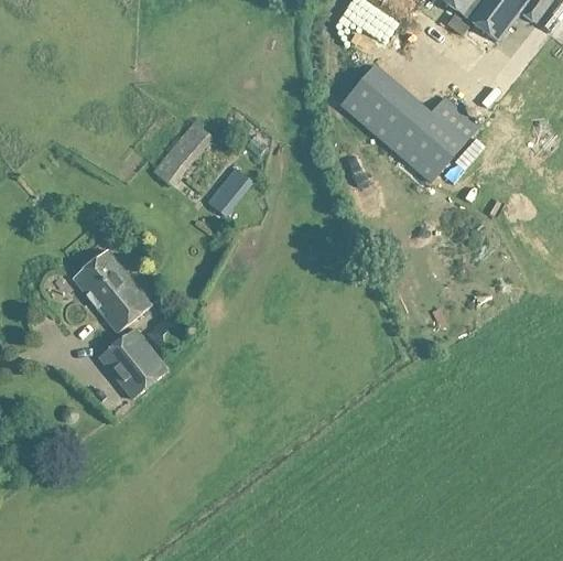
[(441,0),(497,41),(519,11),(521,13),(520,14),(530,21),(531,20),(533,22),(550,0),(441,0)]
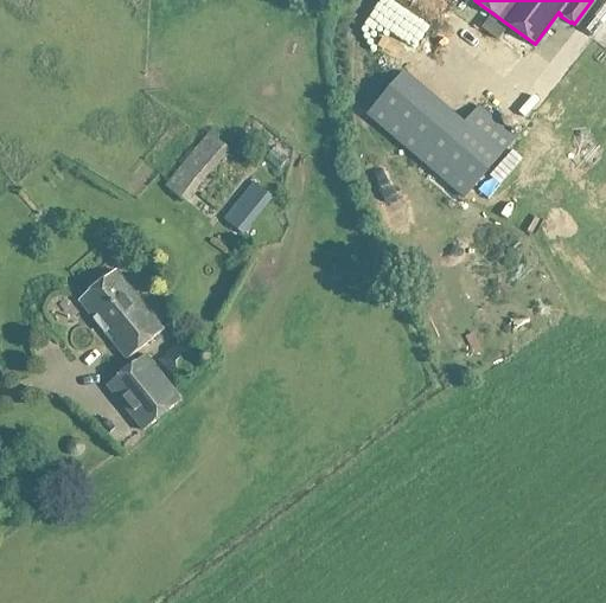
[(429,152),(454,123),(397,74),(372,102),(429,152)]
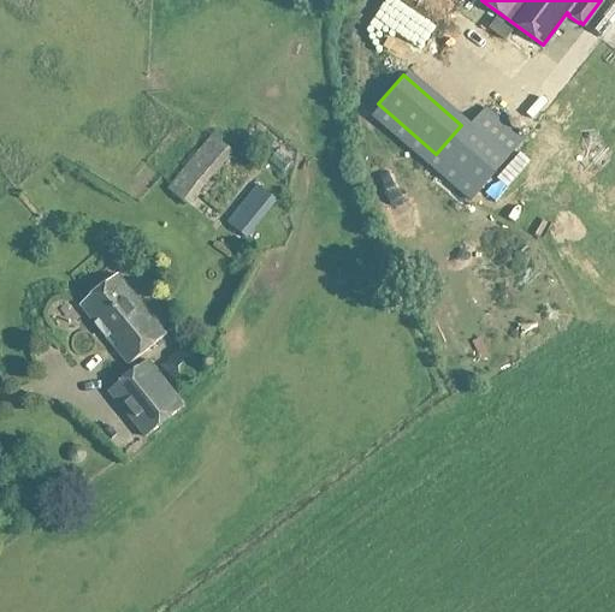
[(212,131),(165,185),(188,205),(232,149),(212,131)]
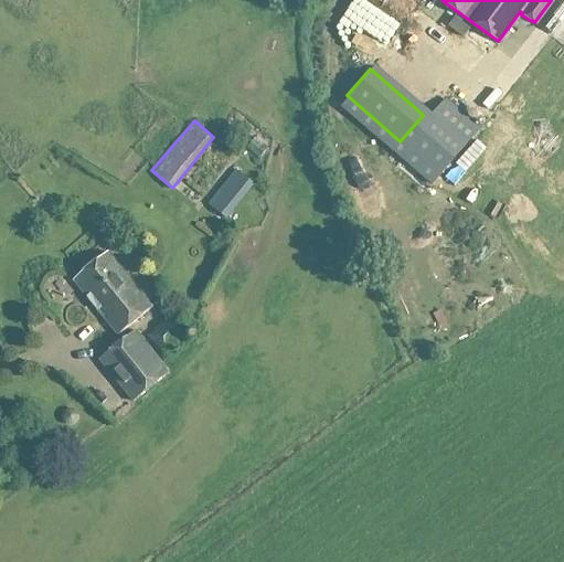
[(252,181),(232,167),(205,201),(225,216),(252,181)]
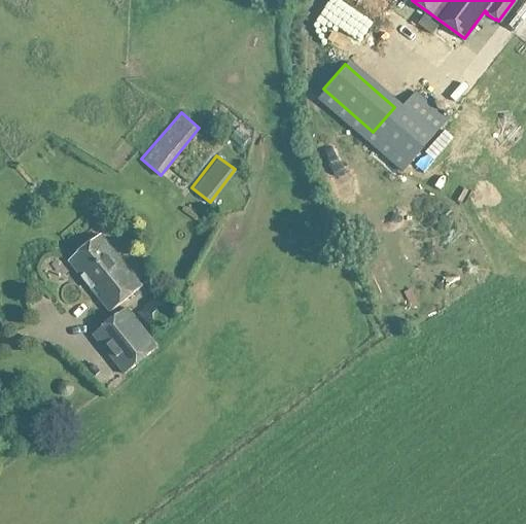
[(66,258),(108,310),(143,281),(140,277),(137,280),(99,233),(66,258)]
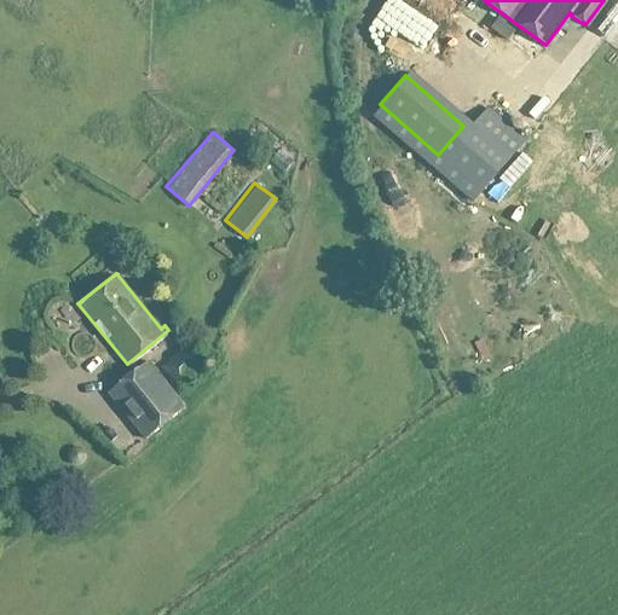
[(188,335),(159,361),(179,387),(209,359),(188,335)]
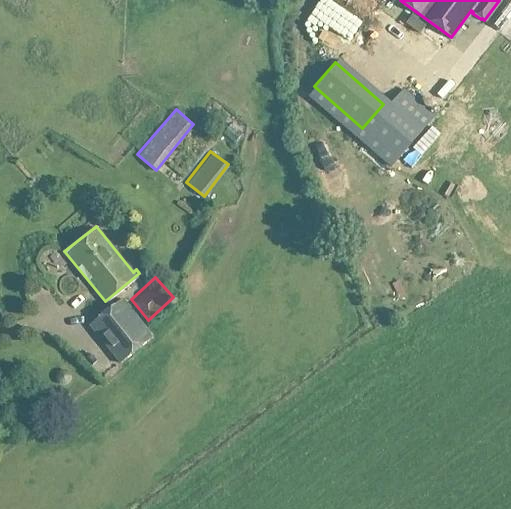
[(121,297),(88,323),(119,361),(151,335),(121,297)]
